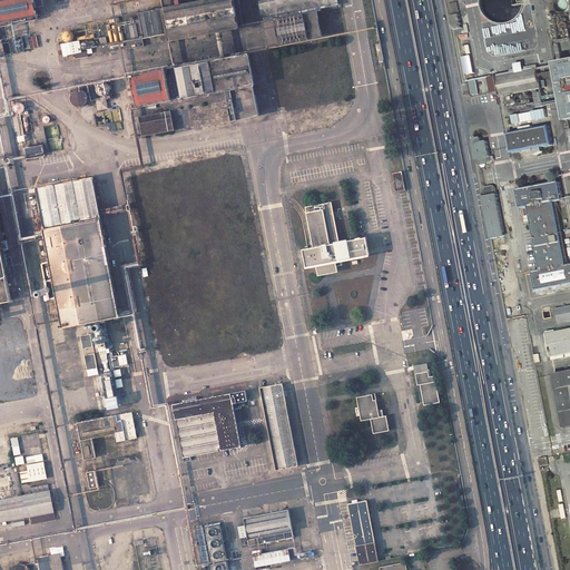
[(0,0),(0,26),(38,19),(33,0),(0,0)]
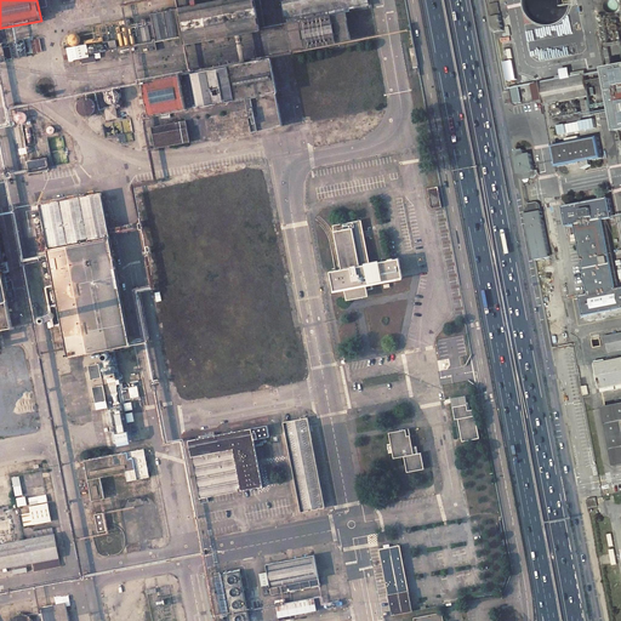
[(183,40),(262,24),(257,0),(199,0),(177,4),(183,40)]
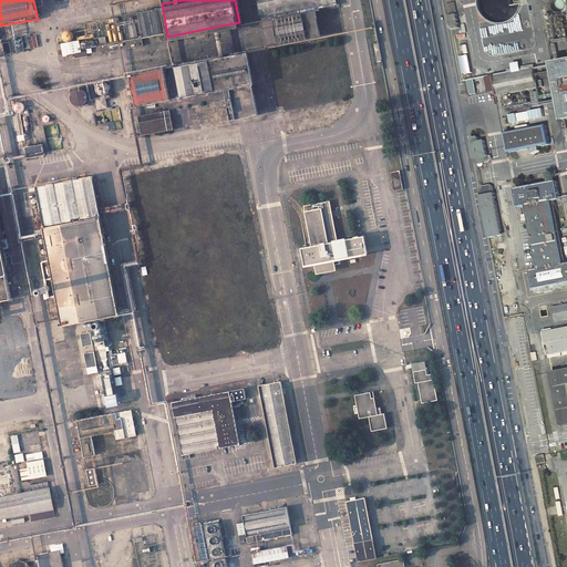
[(258,0),(261,16),(316,6),(338,1),(337,0),(258,0)]
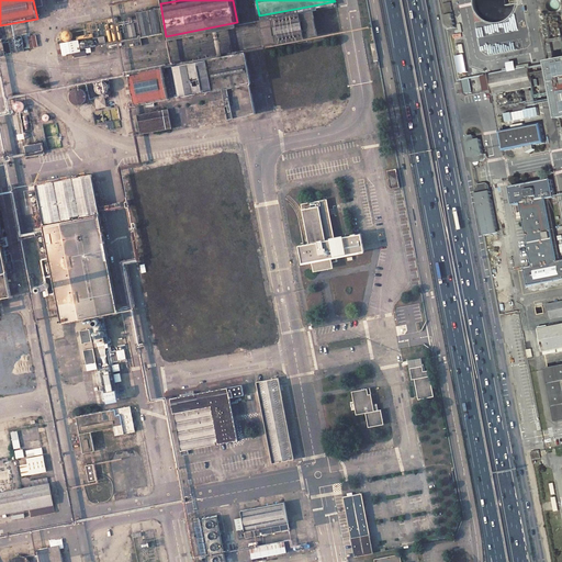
[(451,0),(444,1),(449,29),(458,26),(452,0),(451,0)]
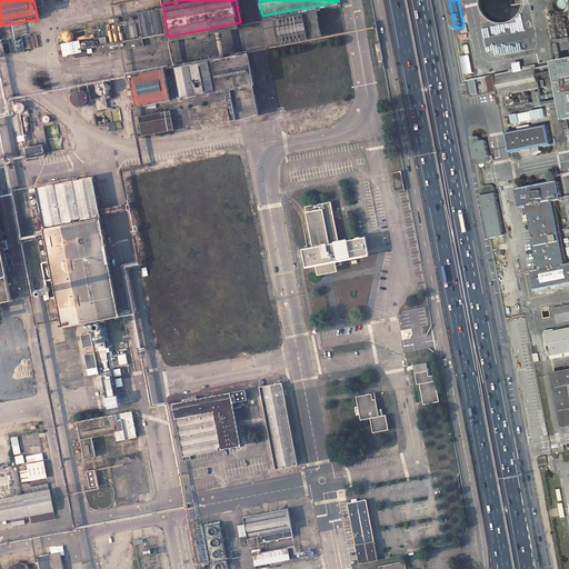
[(157,5),(121,11),(127,45),(141,41),(139,32),(156,29),(156,33),(162,32),(157,5)]
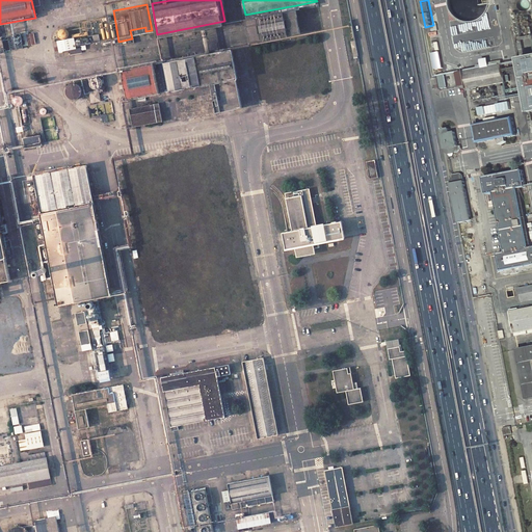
[(263,40),(301,32),(296,5),(245,15),(250,42),(257,41),(263,40)]
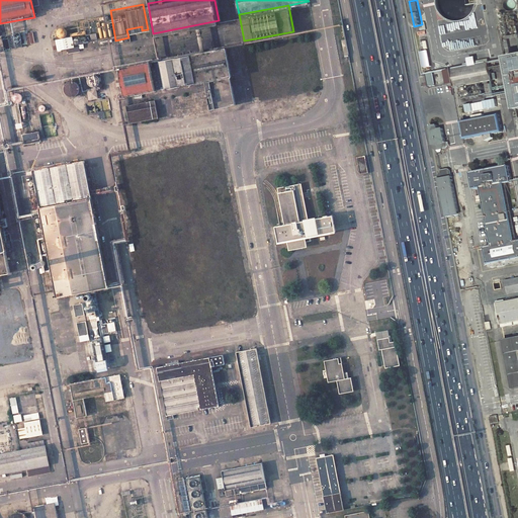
[(496,18),(499,37),(517,33),(517,31),(515,14),(496,18)]
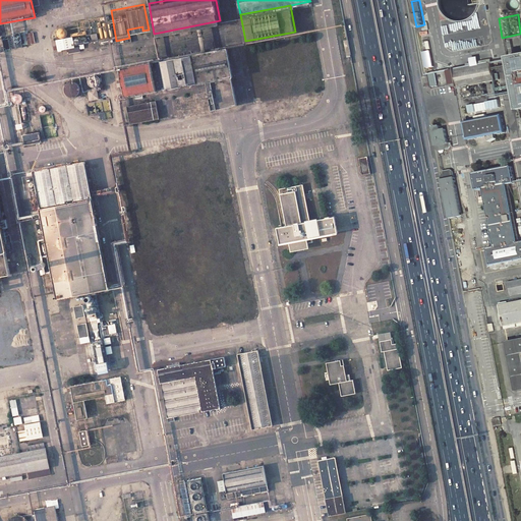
[(54,26),(54,29),(54,30),(55,31),(56,32),(57,33),(58,34),(60,34),(62,33),(63,32),(64,31),(64,30),(64,27),(64,25),(63,24),(62,23),(61,23),(59,23),(58,23),(57,23),(56,24),(55,25),(54,26)]
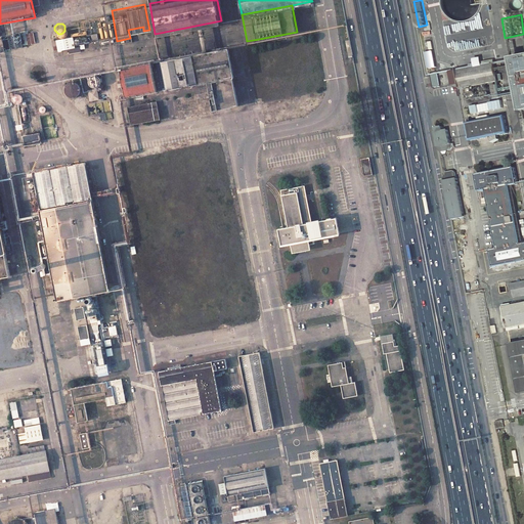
[(207,51),(207,46),(210,46),(209,30),(201,30),(203,51),(207,51)]
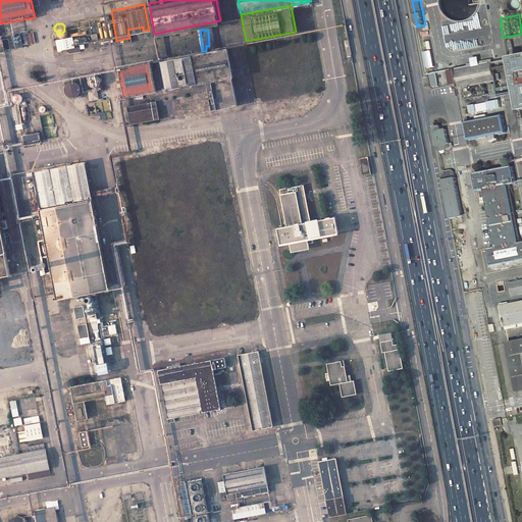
[(28,45),(35,44),(34,33),(25,34),(28,45)]
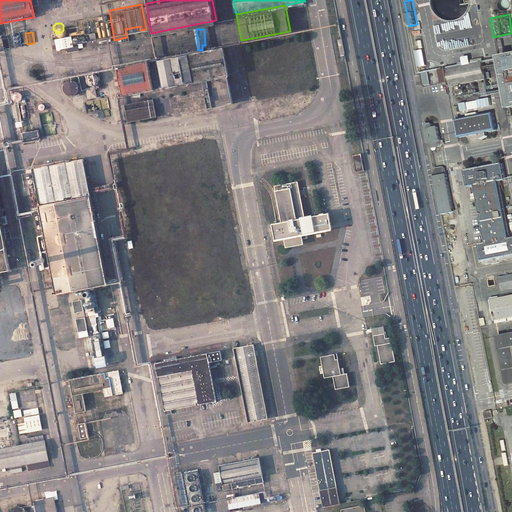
[(424,36),(416,38),(422,68),(430,66),(424,36)]
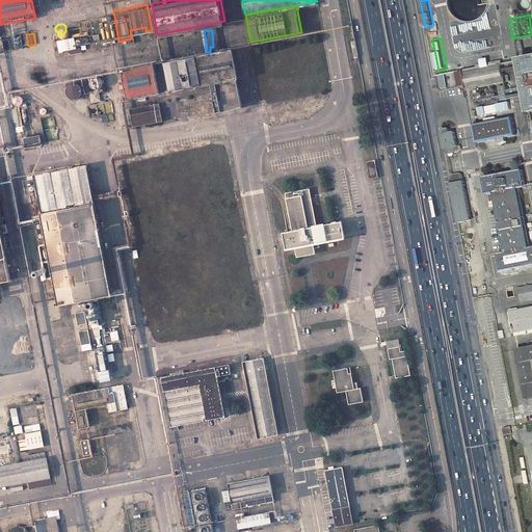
[(526,92),(529,107),(531,123),(531,56),(520,59),(521,62),(522,69),(526,92)]
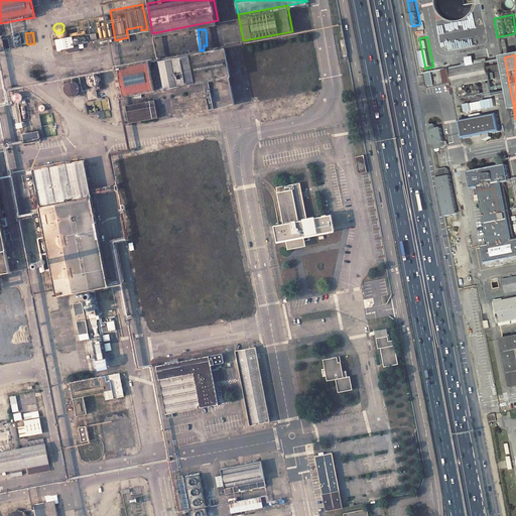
[(154,98),(196,91),(197,99),(172,103),(176,121),(232,110),(228,84),(230,84),(225,57),(152,70),(153,76),(150,77),(154,97),(154,98)]
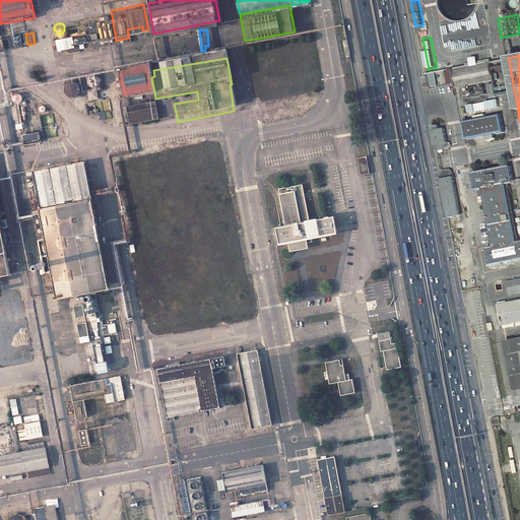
[(456,86),(481,81),(481,84),(459,88),(461,102),(486,96),(484,83),(489,83),(488,80),(493,79),(490,62),(452,69),(455,82),(456,86)]
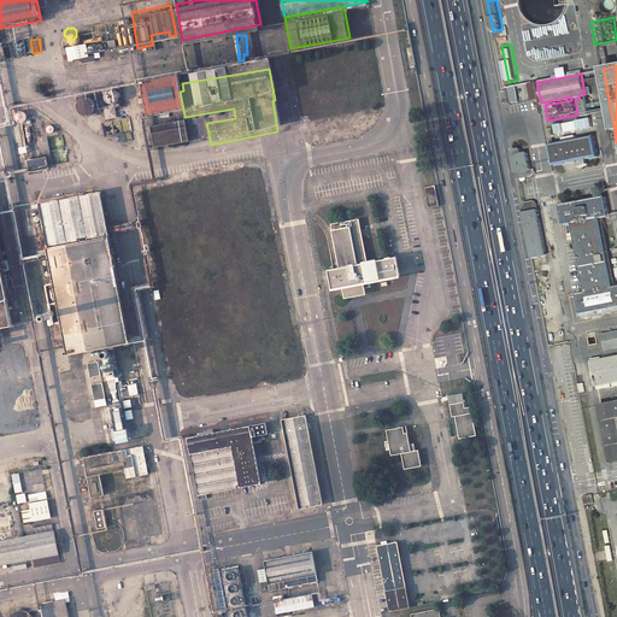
[(148,123),(184,116),(180,92),(178,84),(178,82),(141,89),(148,123)]
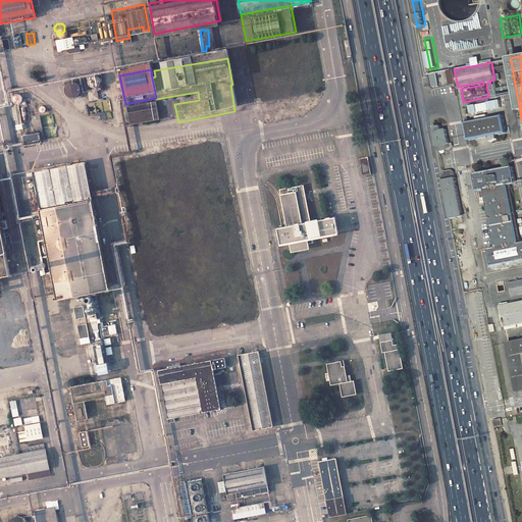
[(457,83),(454,69),(448,70),(451,84),(457,83)]
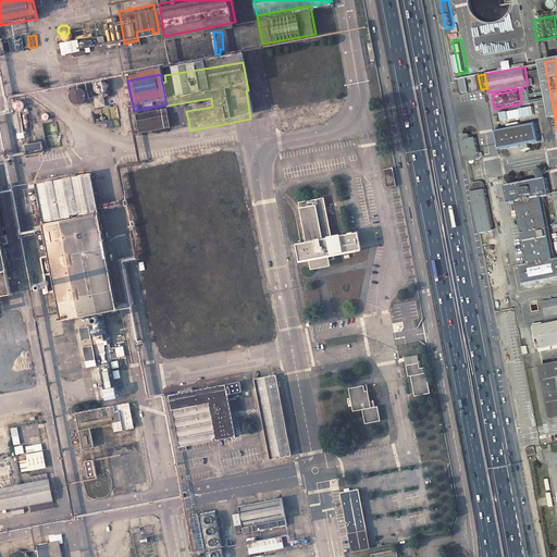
[(99,89),(98,91),(98,93),(98,95),(99,97),(99,98),(100,99),(102,100),(103,100),(106,99),(107,99),(109,97),(110,96),(110,95),(110,93),(109,91),(108,89),(107,89),(106,88),(103,88),(102,88),(101,88),(99,89)]
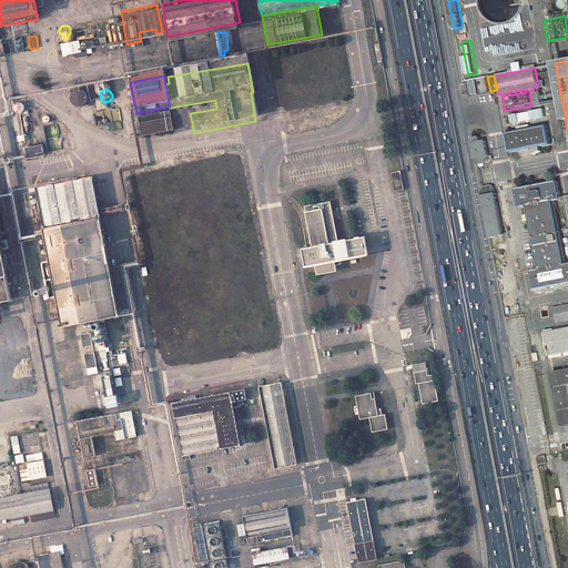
[(531,92),(535,107),(541,104),(539,92),(531,92)]
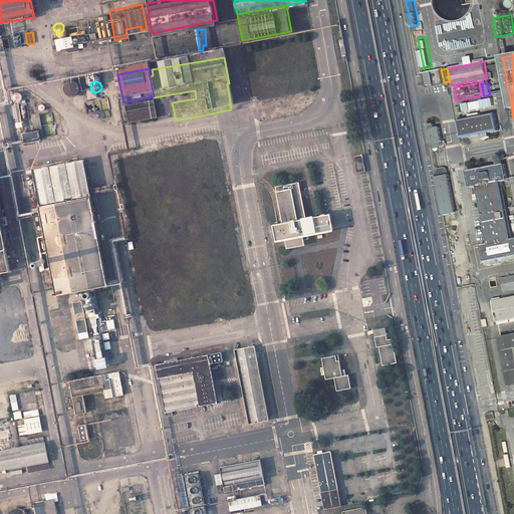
[(74,86),(72,87),(71,87),(69,88),(67,90),(66,92),(66,94),(66,96),(67,98),(68,99),(69,100),(72,101),(73,101),(75,101),(77,100),(79,98),(80,97),(80,96),(81,94),(80,92),(79,89),(77,88),(75,87),(74,86)]
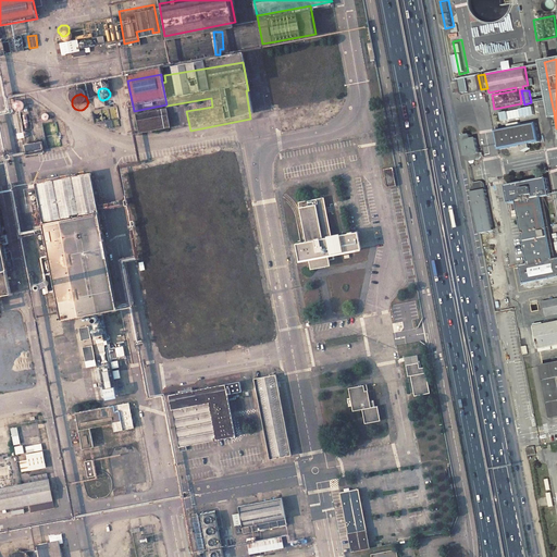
[(21,106),(22,104),(23,103),(23,102),(22,100),(21,98),(20,97),(17,97),(16,98),(15,98),(13,100),(13,101),(13,102),(13,103),(14,106),(15,107),(16,107),(20,107),(21,106)]
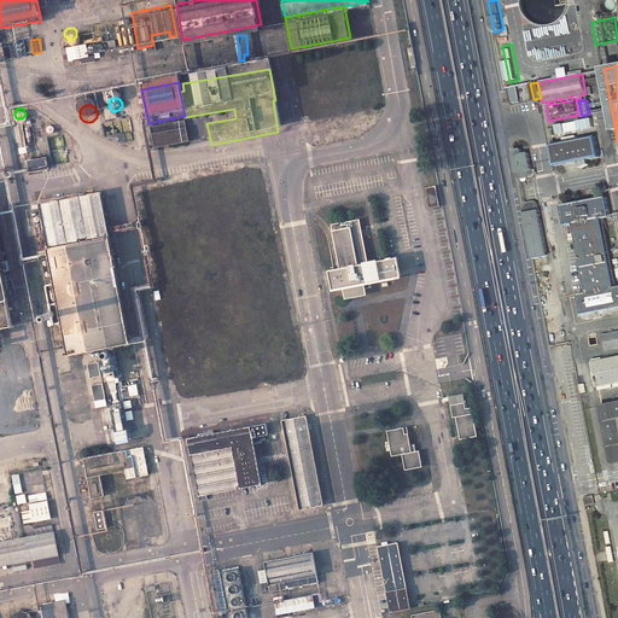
[(117,114),(108,116),(109,127),(120,126),(117,114)]
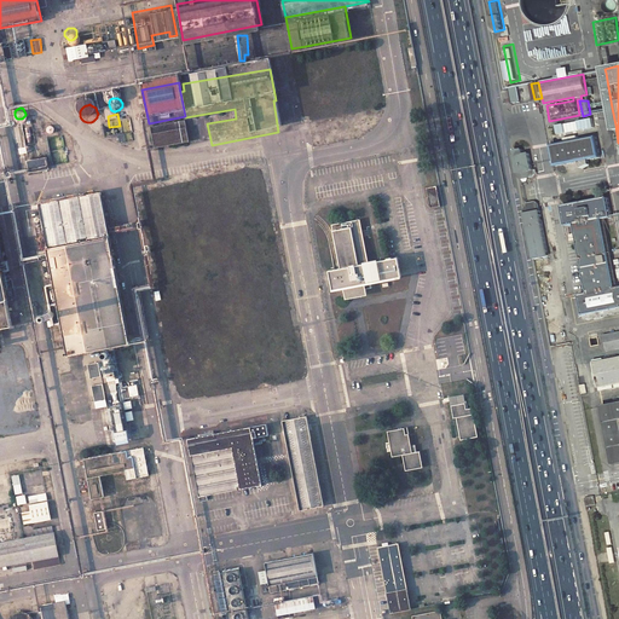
[(595,119),(565,125),(566,133),(596,127),(595,119)]
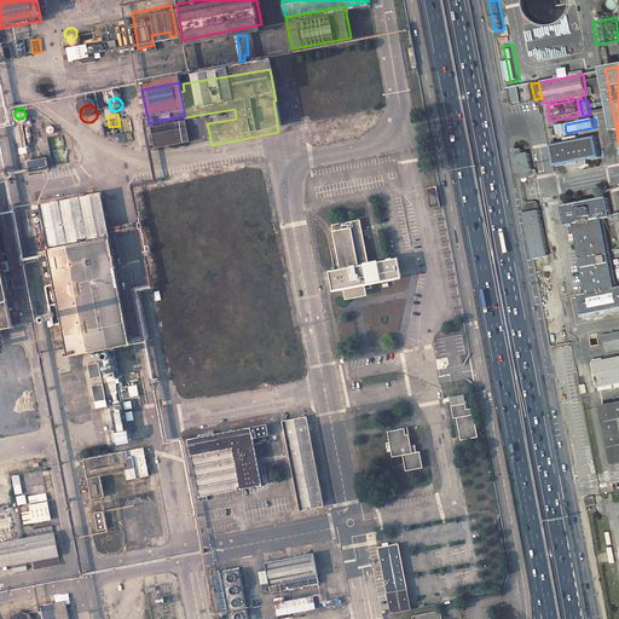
[(34,140),(30,121),(21,123),(24,143),(34,140)]
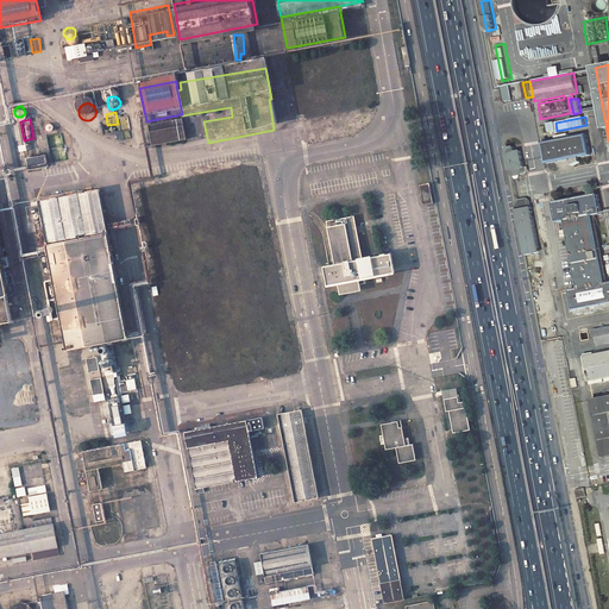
[(154,154),(186,148),(182,126),(149,132),(154,154)]
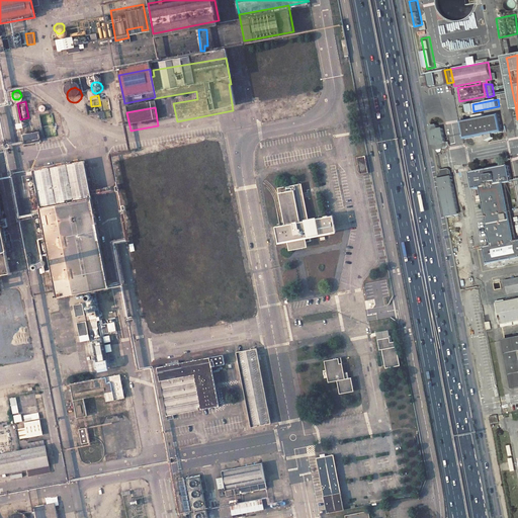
[(485,141),(493,137),(492,133),(500,131),(497,114),(484,116),(484,112),(470,115),(470,118),(460,120),(464,138),(483,135),(485,141)]
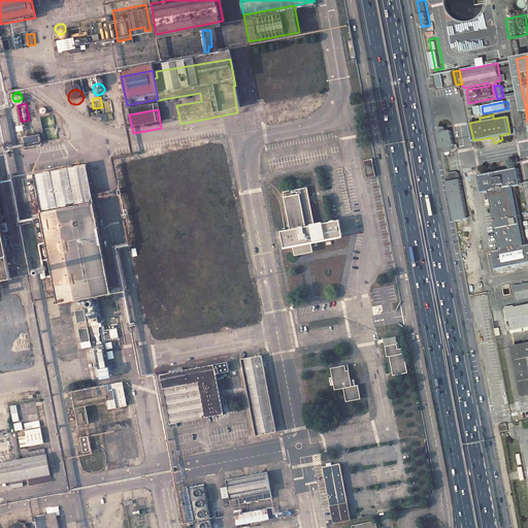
[(456,145),(453,131),(448,132),(447,128),(440,129),(441,133),(440,133),(444,154),(457,151),(458,150),(459,147),(458,145),(456,145)]
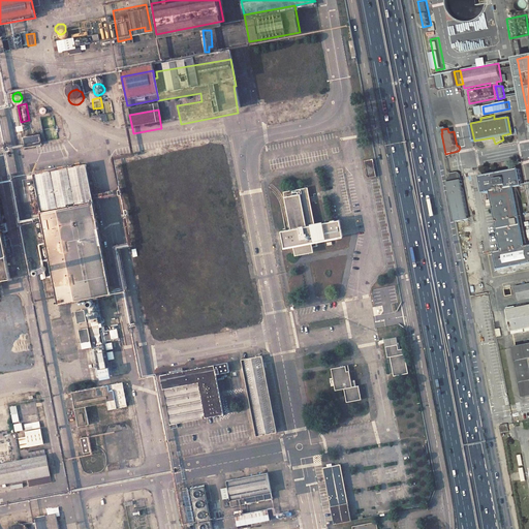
[(38,132),(22,135),(24,144),(40,141),(38,132)]
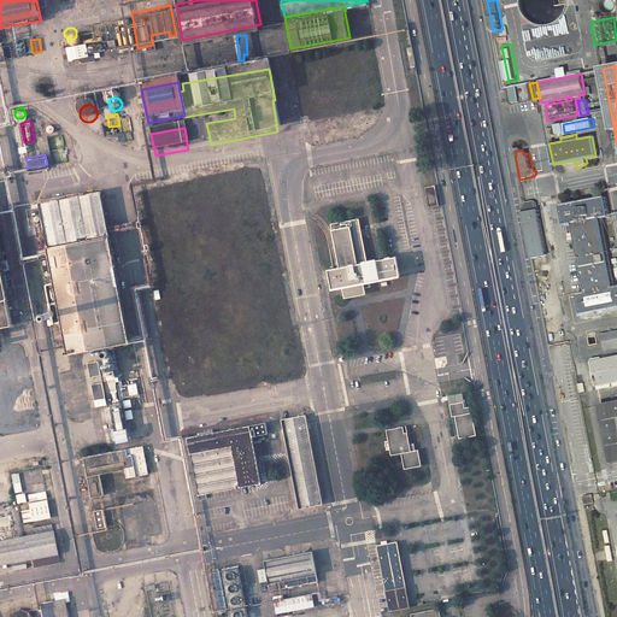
[(427,191),(430,210),(440,209),(436,188),(427,191)]
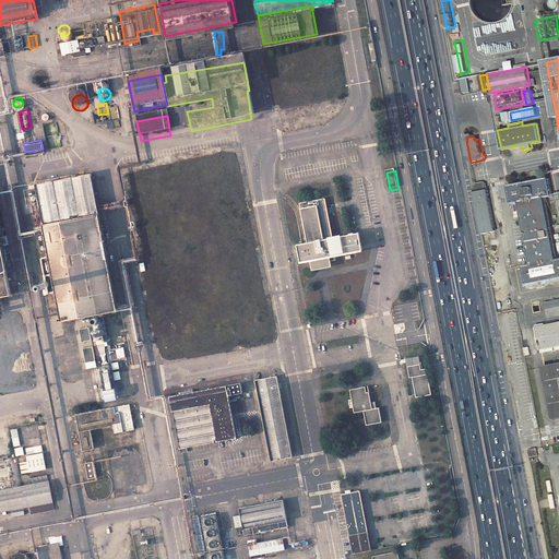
[(43,226),(44,234),(36,235),(39,253),(48,252),(61,319),(85,314),(107,310),(116,309),(90,174),(35,185),(26,187),(34,227),(43,226)]
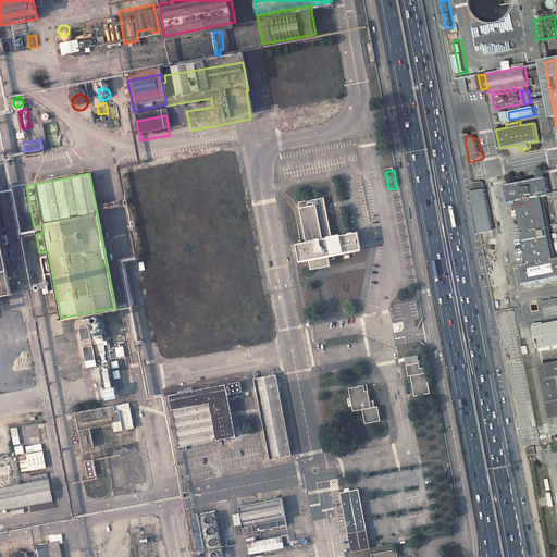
[(517,200),(529,261),(521,263),(525,282),(556,274),(556,256),(553,257),(541,196),(548,194),(545,177),(506,185),(509,201),(517,200)]
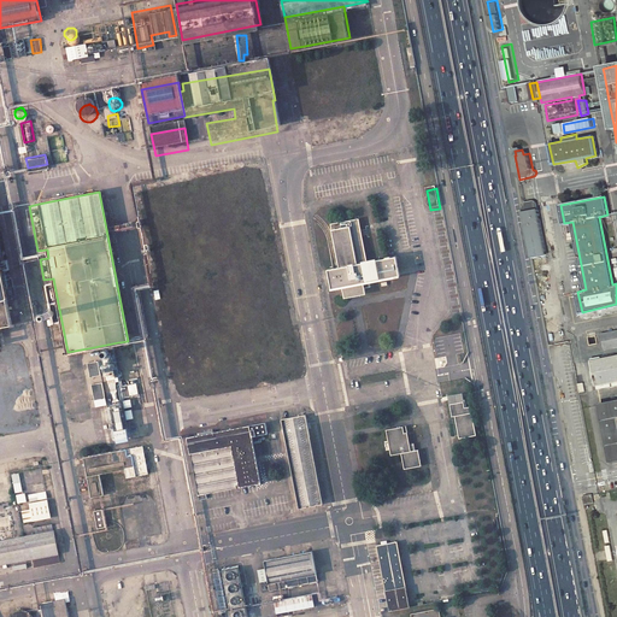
[(524,213),(533,259),(548,256),(539,210),(524,213)]
